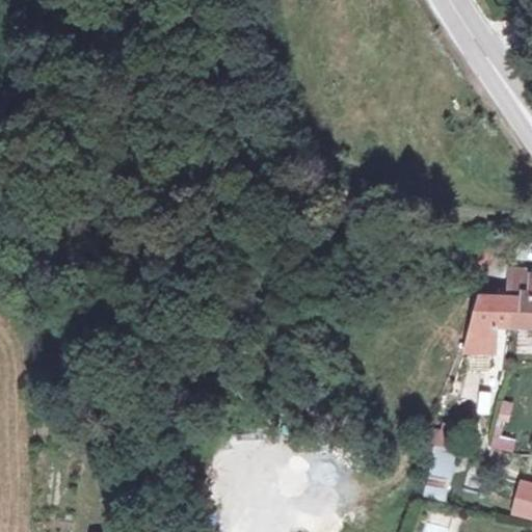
[(510,299),(507,330),(531,333),(531,271),(514,269),(510,299)]
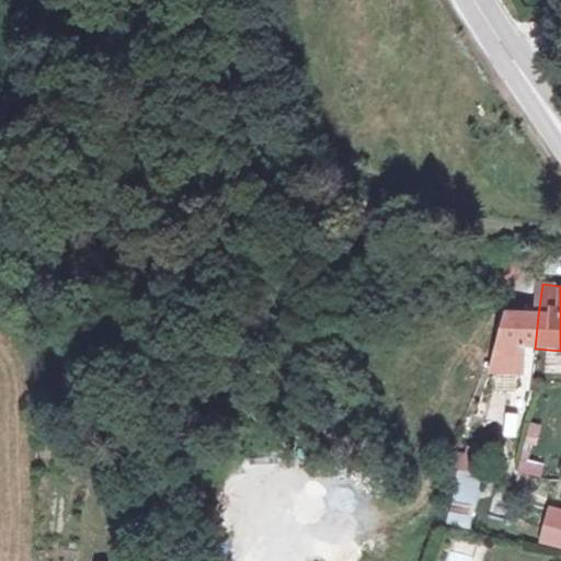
[(523,346),(535,348),(538,316),(503,311),(485,371),(519,376),(523,346)]
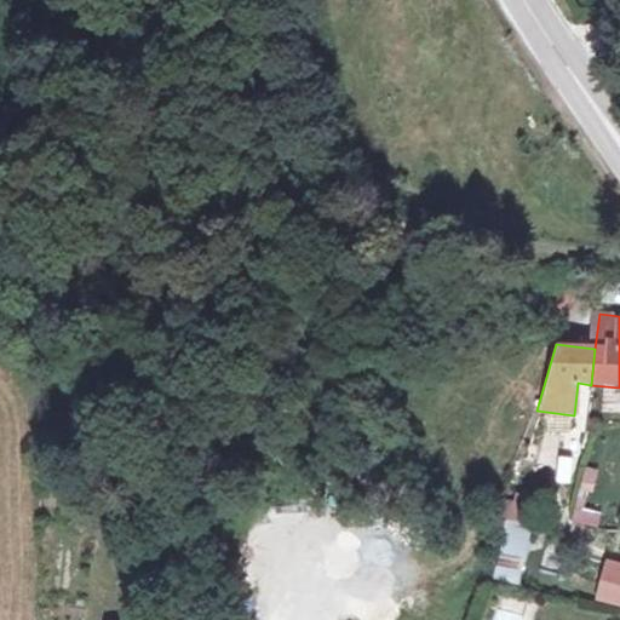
[(574,472),(584,434),(564,429),(555,469),(574,472)]
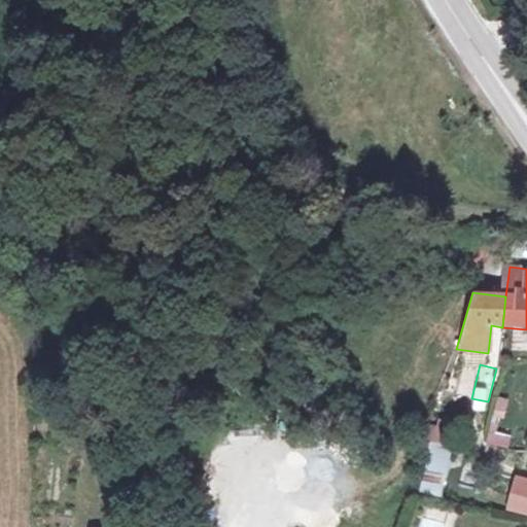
[(446,495),(449,446),(427,444),(423,493),(446,495)]
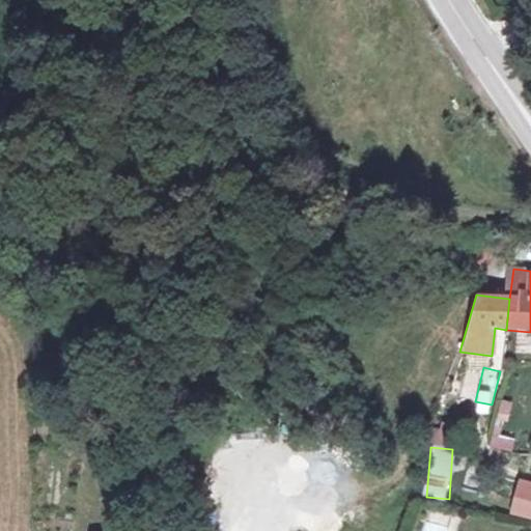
[(530,518),(530,480),(515,479),(511,515),(530,518)]
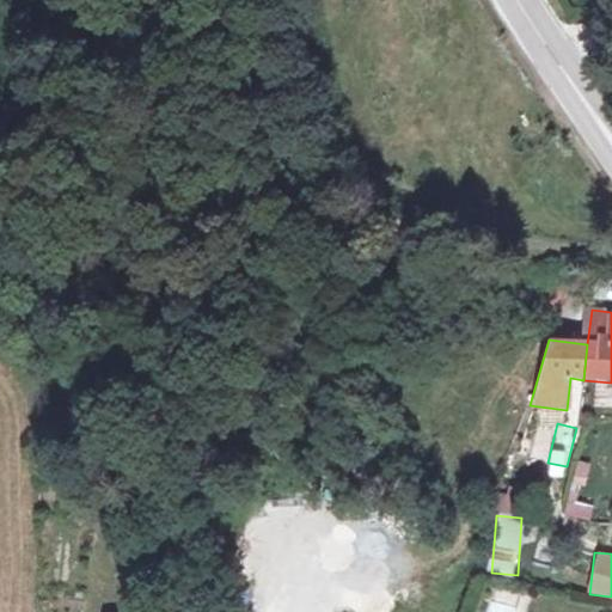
All buildings are outlined.
